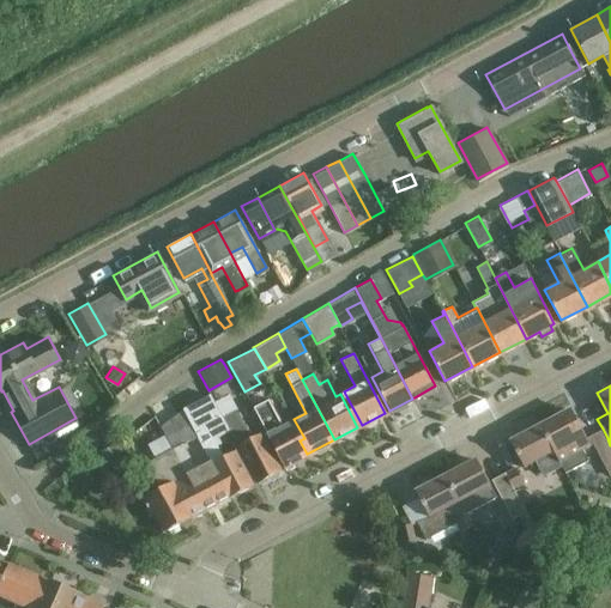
[(344,391),(340,394),(357,427),(362,425),(344,391)]
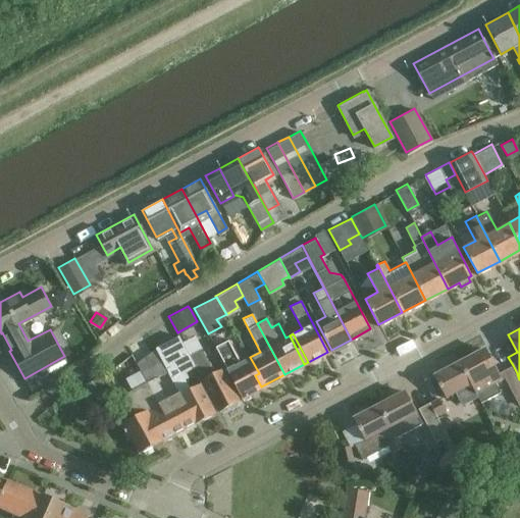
[(214,412),(205,394),(199,383),(189,389),(182,377),(186,375),(184,371),(195,365),(189,355),(178,335),(155,347),(155,348),(167,370),(176,389),(177,389),(195,422),(214,412)]
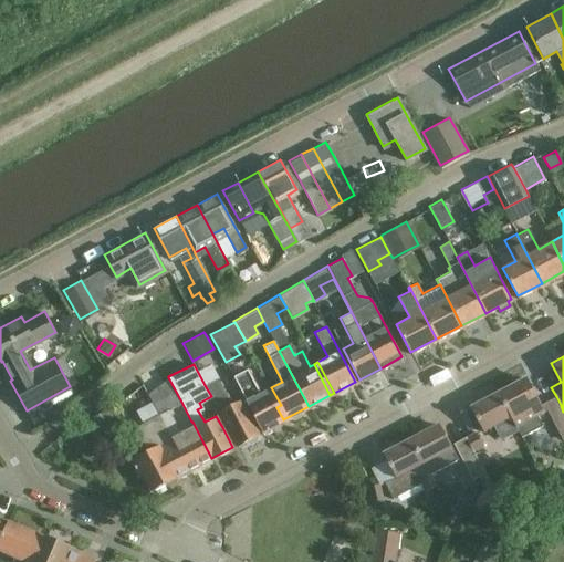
[(262,432),(283,419),(277,407),(281,405),(271,387),(260,393),(247,368),(232,375),(262,432)]
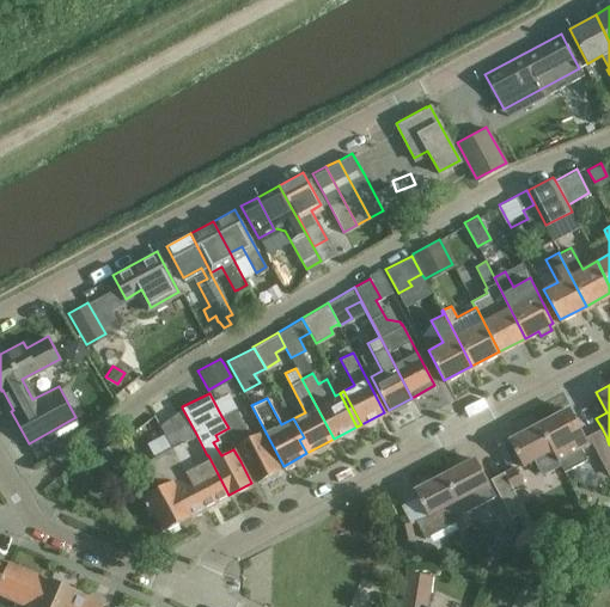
[(205,508),(229,495),(208,455),(207,455),(196,434),(182,408),(159,424),(171,447),(205,508)]
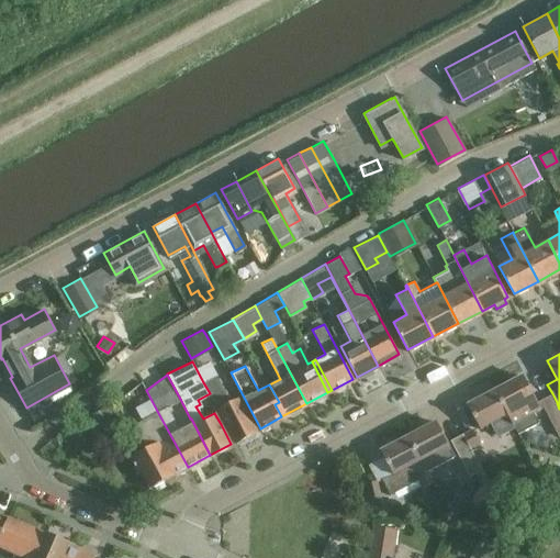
[(256,430),(246,411),(238,398),(228,403),(226,399),(228,397),(216,375),(203,382),(210,393),(235,442),(256,430)]
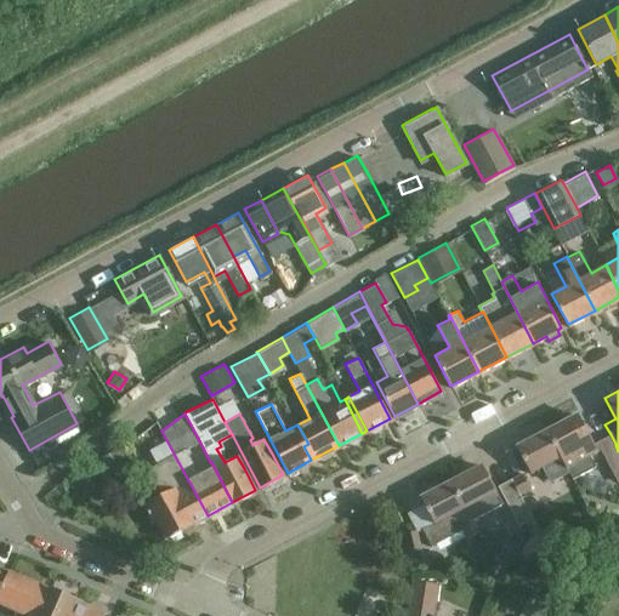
[(545,429),(566,469),(567,469),(571,477),(592,465),(588,455),(596,450),(577,414),(545,429)]
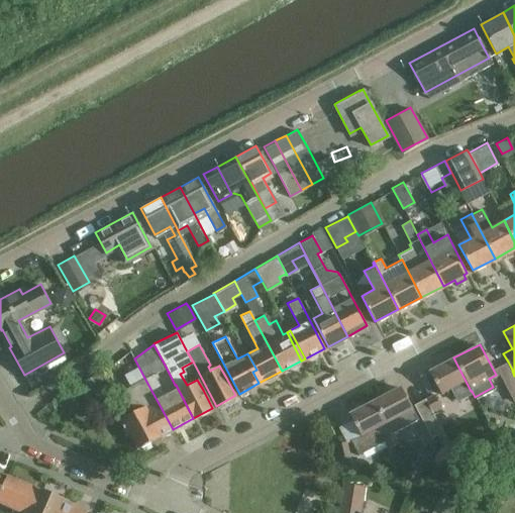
[(429,371),(438,389),(440,393),(450,388),(456,399),(471,391),(453,357),(429,371)]
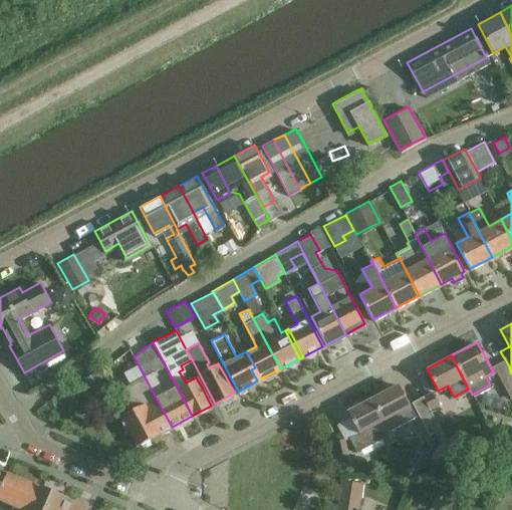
[(511,373),(509,367),(505,359),(494,365),(511,398),(511,397),(511,373)]
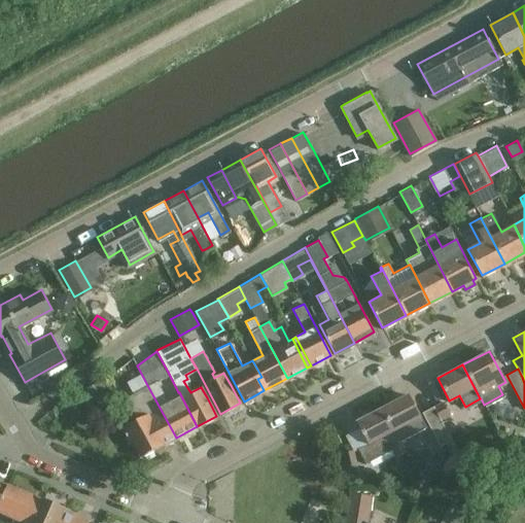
[(140,456),(176,438),(147,385),(126,396),(135,415),(136,414),(138,418),(120,427),(129,443),(132,442),(140,456)]
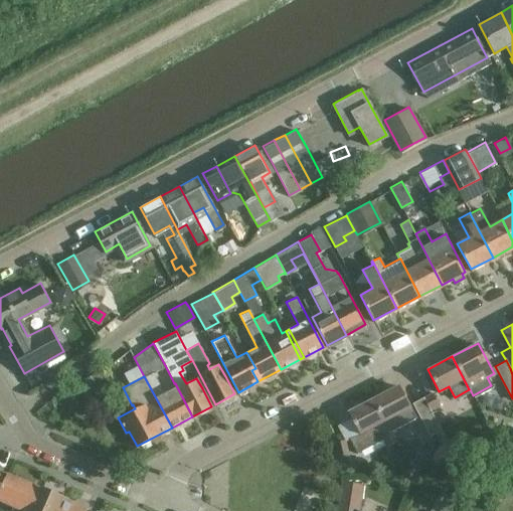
[(372,398),(389,430),(415,415),(398,384),(372,398)]
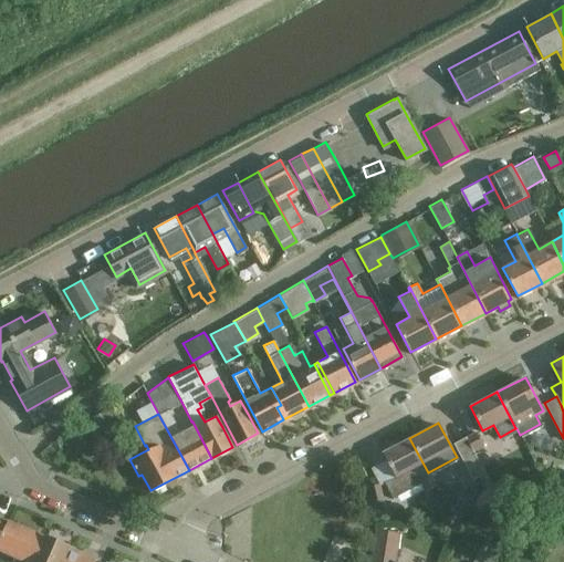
[(465,436),(471,449),(481,445),(473,432),(465,436)]
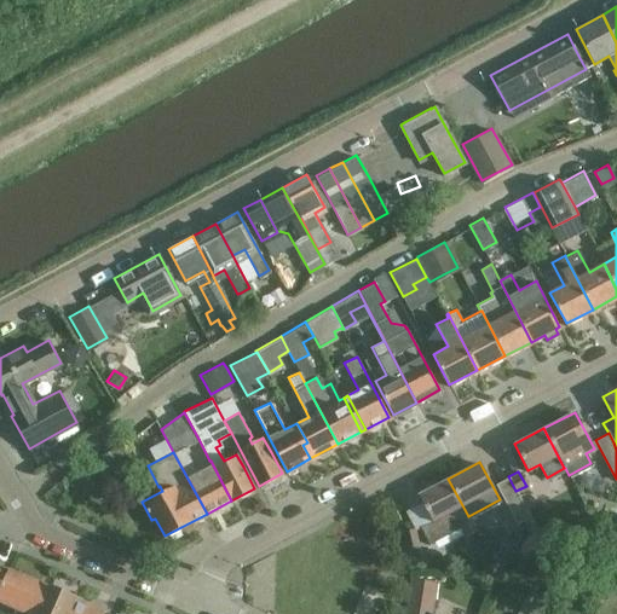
[(515,491),(508,476),(495,484),(514,521),(522,517),(525,525),(531,521),(515,491)]
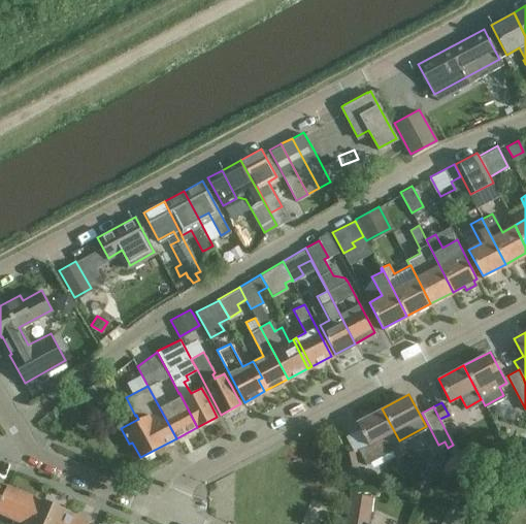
[(358,449),(366,463),(392,450),(395,456),(404,451),(398,440),(399,440),(382,408),(357,422),(368,444),(358,449)]
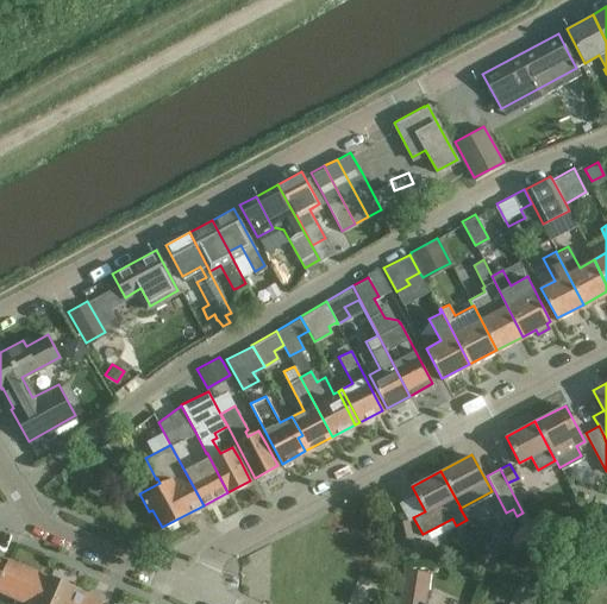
[(606,518),(590,514),(587,524),(593,535),(604,539),(606,528),(606,518)]
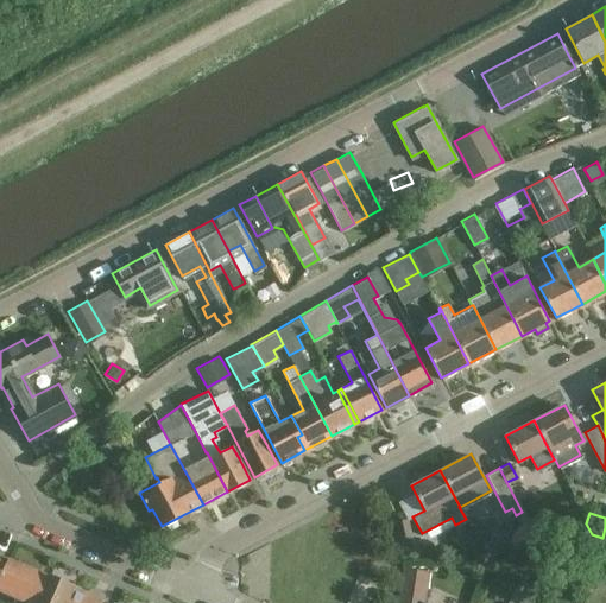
[(525,531),(540,537),(547,522),(532,516),(525,531)]
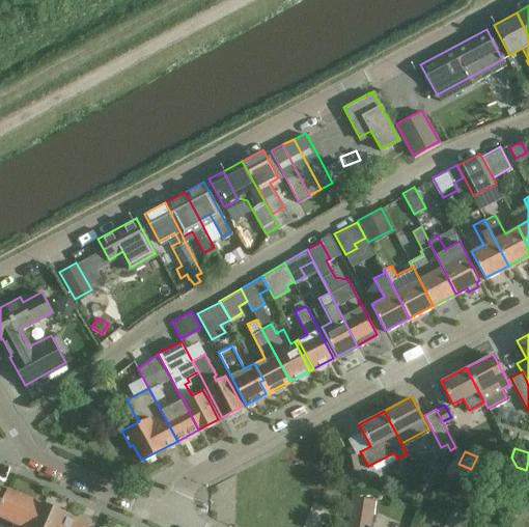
[(355,452),(344,454),(347,469),(358,466),(355,452)]
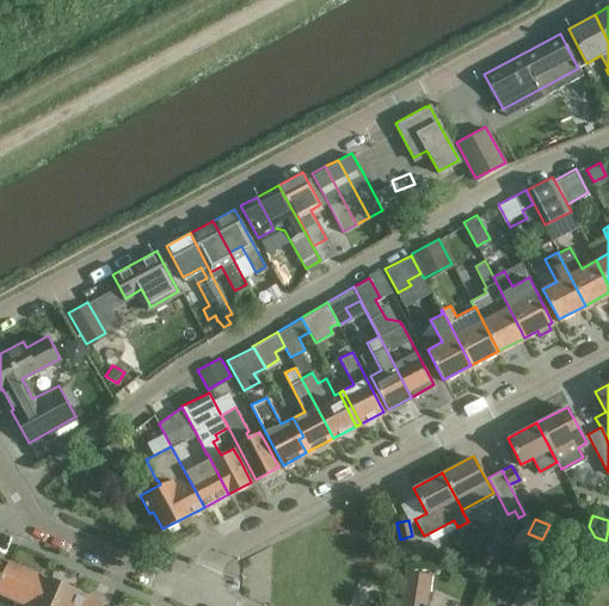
[(0,592),(30,605),(34,605),(48,577),(8,560),(6,564),(0,561),(0,592)]
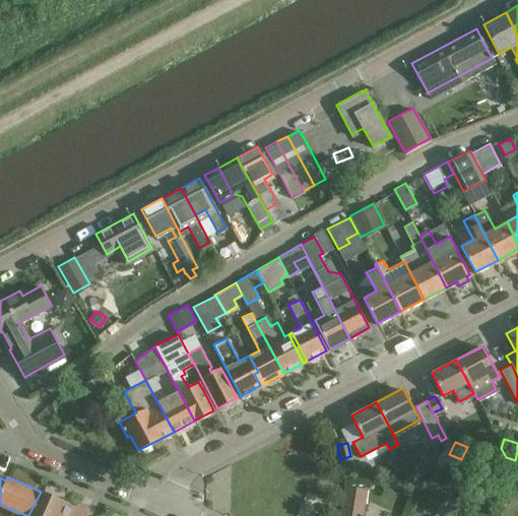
[(361,515),(364,501),(366,488),(345,485),(339,515),(361,515)]
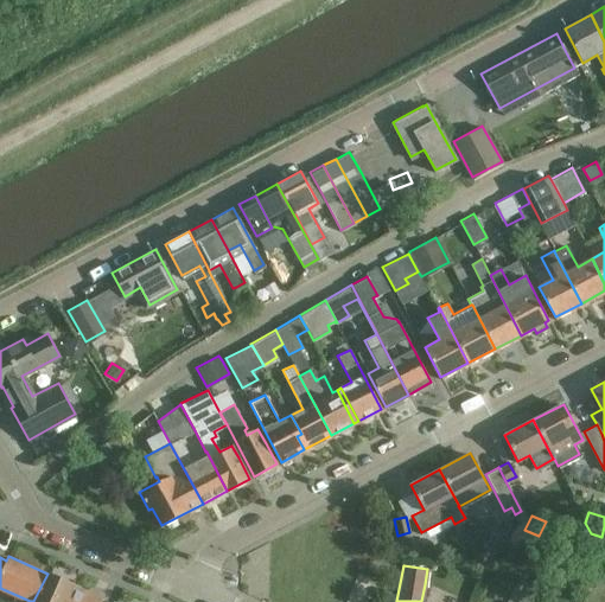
[(343,574),(348,595),(367,590),(362,570),(343,574)]
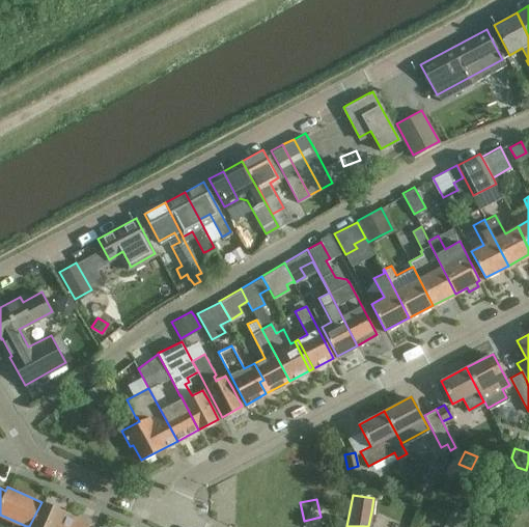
[(59,526),(66,512),(42,502),(29,526),(59,526)]
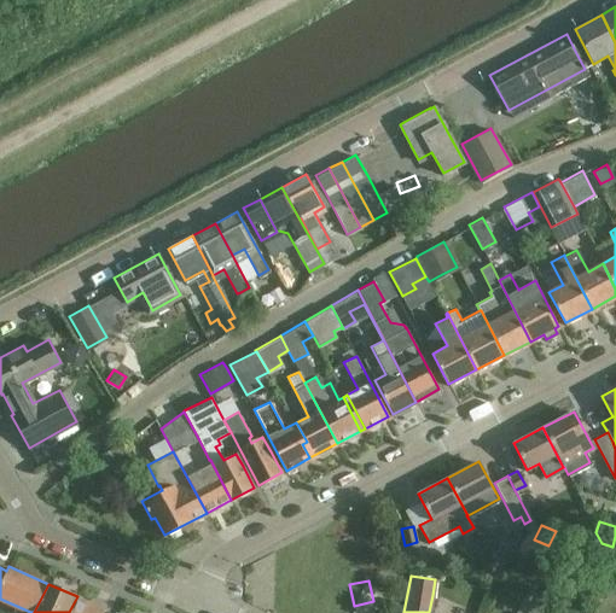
[(77,596),(69,612),(102,612),(104,608),(77,596)]
